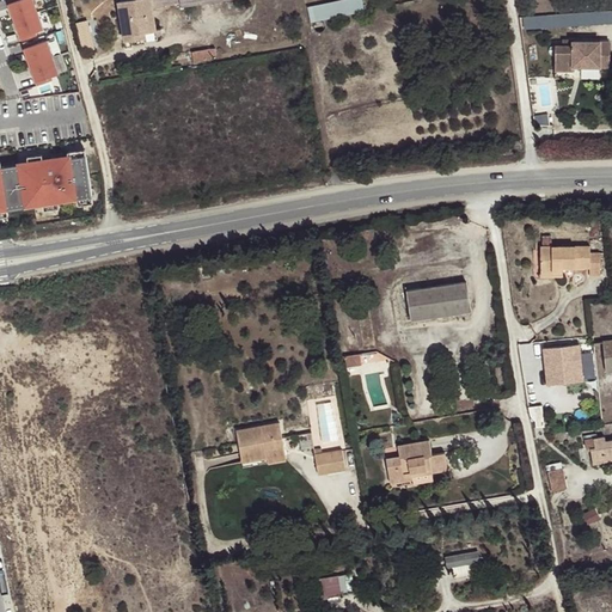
[(34,0),(25,0),(10,6),(20,43),(44,34),(34,0)]
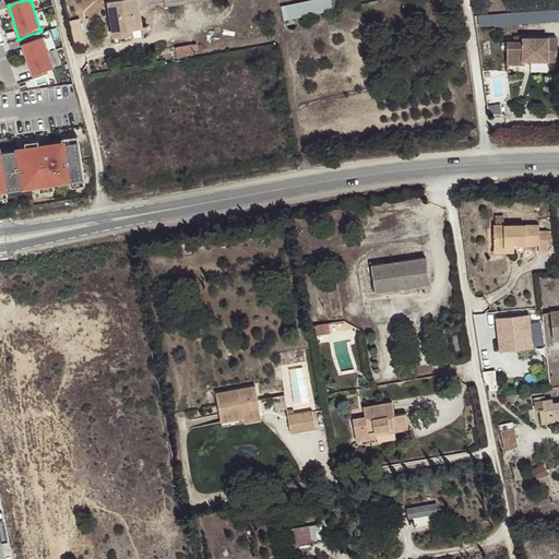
[(139,7),(138,0),(118,0),(108,1),(114,36),(143,32),(139,7)]
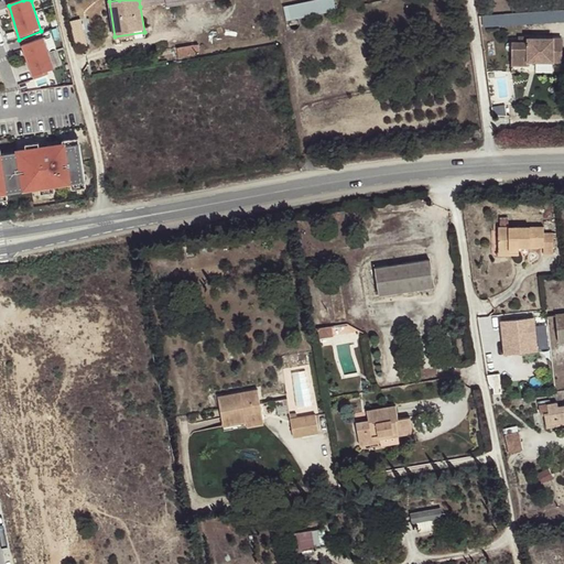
[(336,0),(301,0),(285,1),(288,17),(338,12),(336,0)]
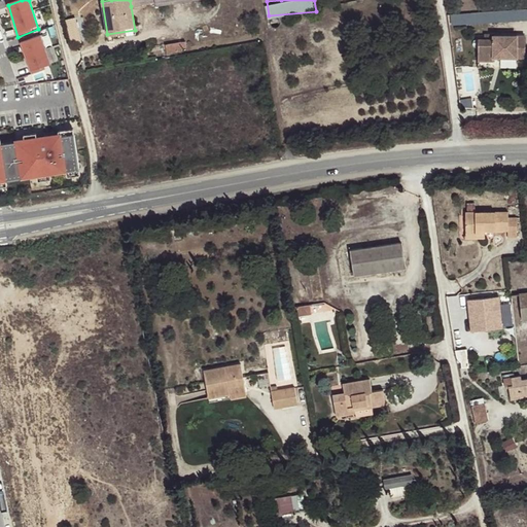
[(526,20),(526,8),(501,10),(471,13),(472,24),(526,20)]
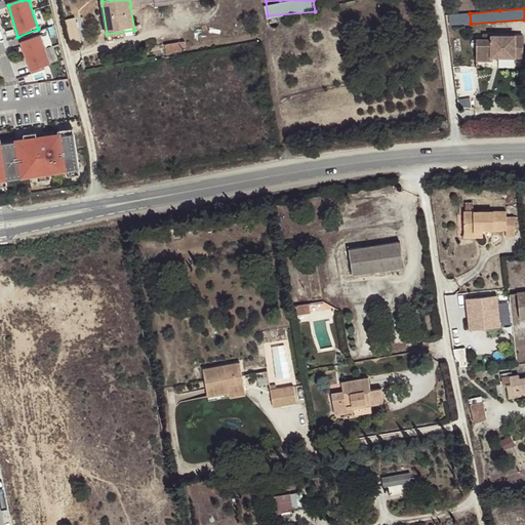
[(75,17),(66,21),(71,41),(82,42),(75,17)]
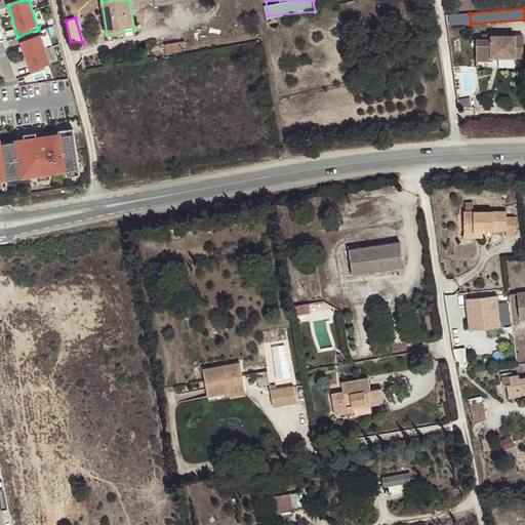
[(41,36),(19,44),(31,74),(51,67),(41,36)]
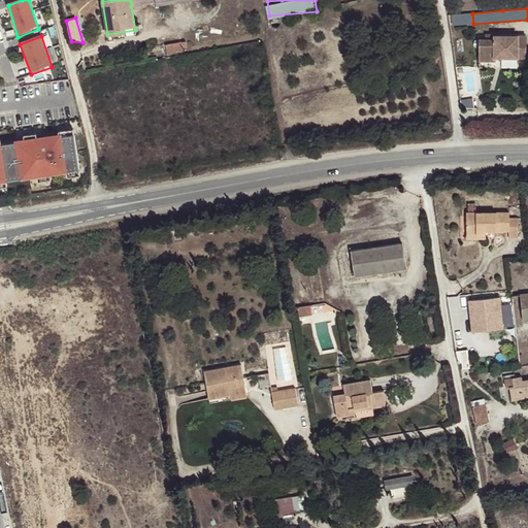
[(518,36),(495,36),(494,39),(481,40),(480,60),(495,60),(495,57),(517,58),(518,36)]
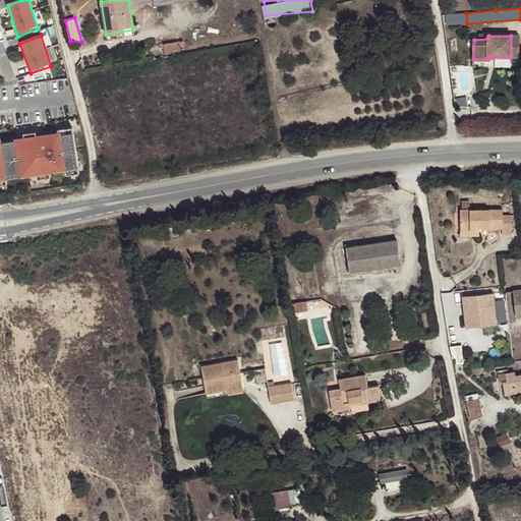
[(180,42),(165,44),(166,52),(180,50),(180,42)]
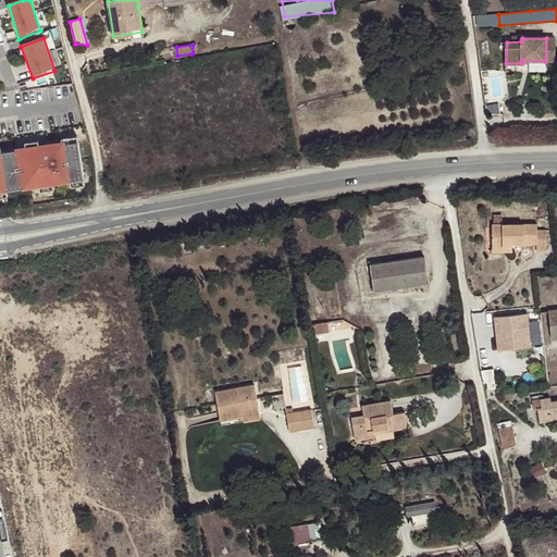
[(78,145),(0,157),(0,197),(85,184),(78,145)]
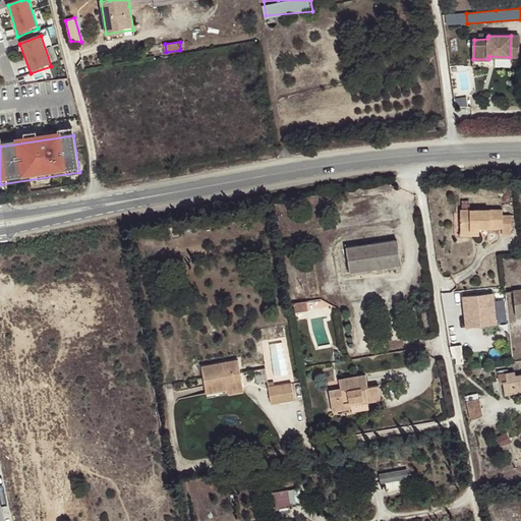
[(460,210),(460,230),(479,230),(479,229),(503,228),(503,235),(511,235),(511,215),(503,215),(503,210),(460,210)]
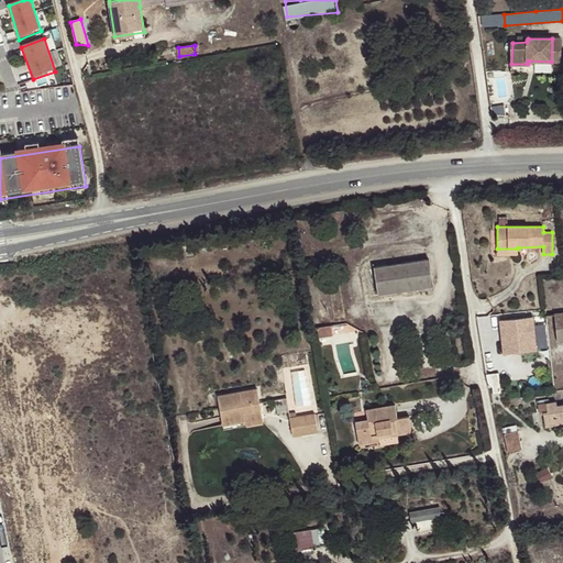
[(429,261),(375,269),(378,295),(432,287),(429,261)]
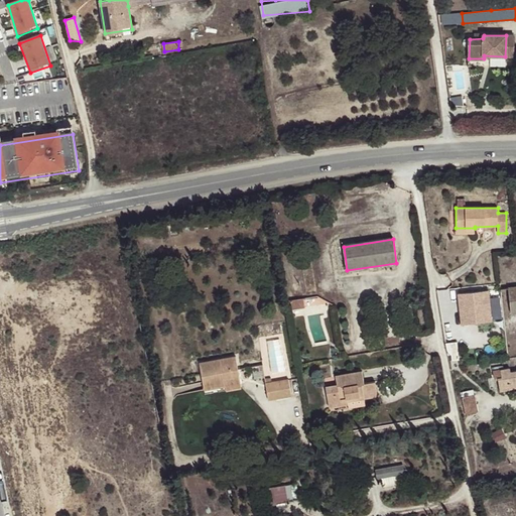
[(491,315),(489,290),(459,293),(462,325),(476,323),(476,317),(480,316),(491,315)]
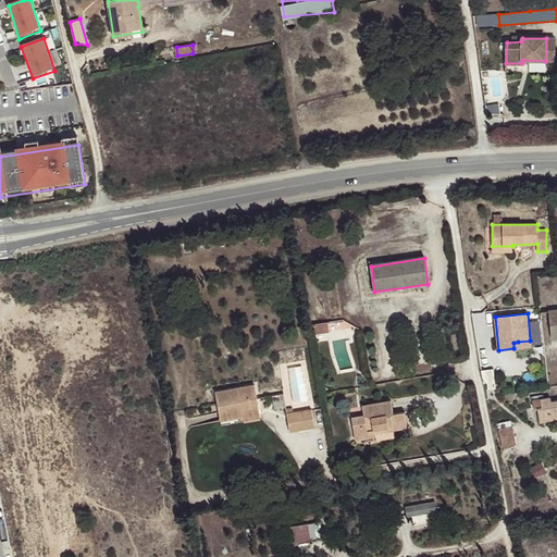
[(327,323),(314,325),(316,334),(329,332),(327,323)]
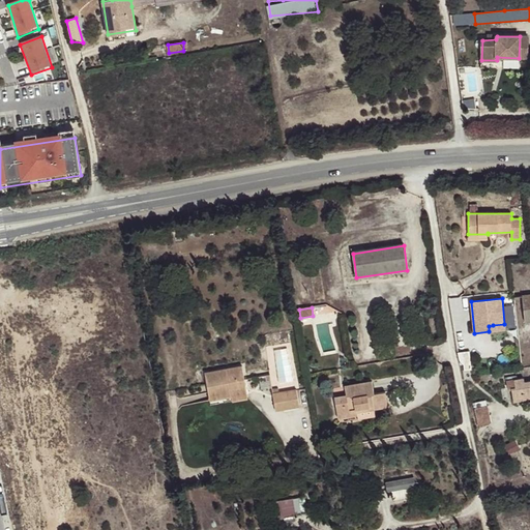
[(208,400),(231,395),(230,390),(245,387),(241,365),(204,373),(208,400)]
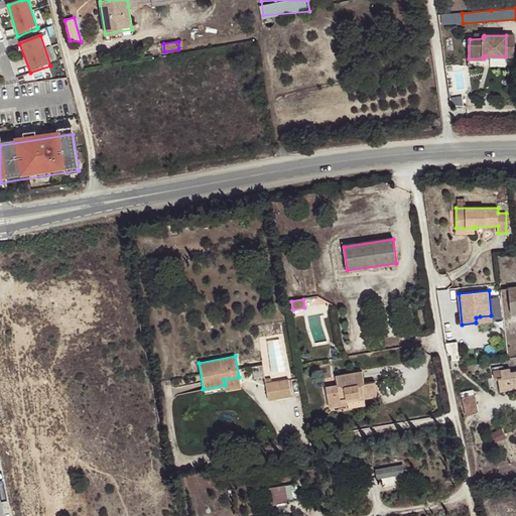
[(515,370),(510,372),(510,368),(494,371),(496,378),(498,378),(500,388),(509,387),(509,389),(515,387),(515,370)]
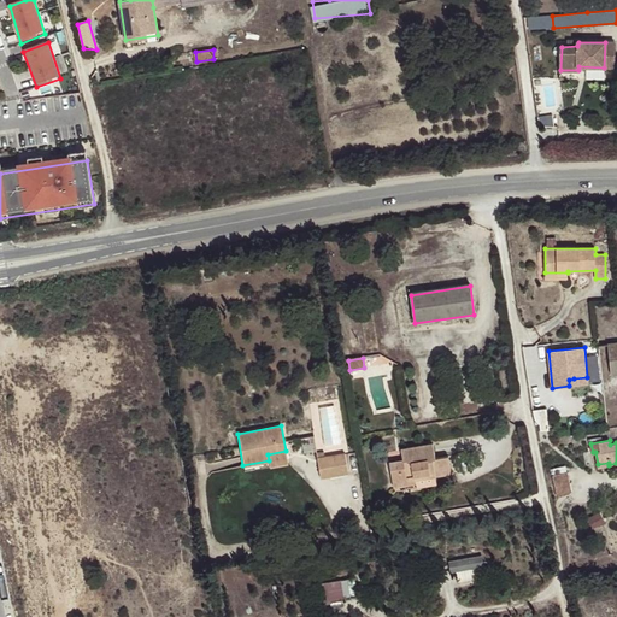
[(394,487),(416,483),(416,481),(435,477),(452,474),(448,457),(435,459),(433,445),(401,450),(403,459),(391,462),(394,487)]
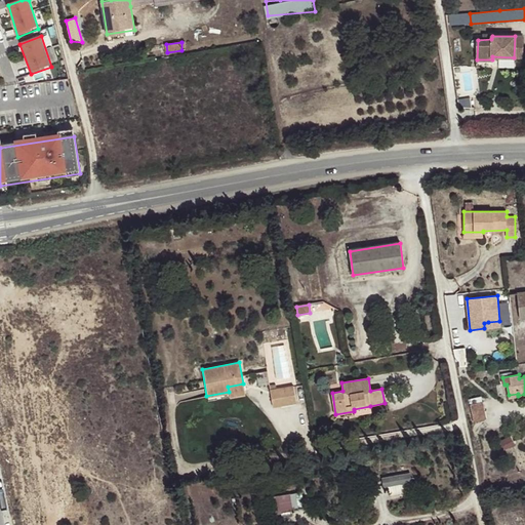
[(228,387),(229,392),(230,398),(245,395),(243,384),(228,387)]
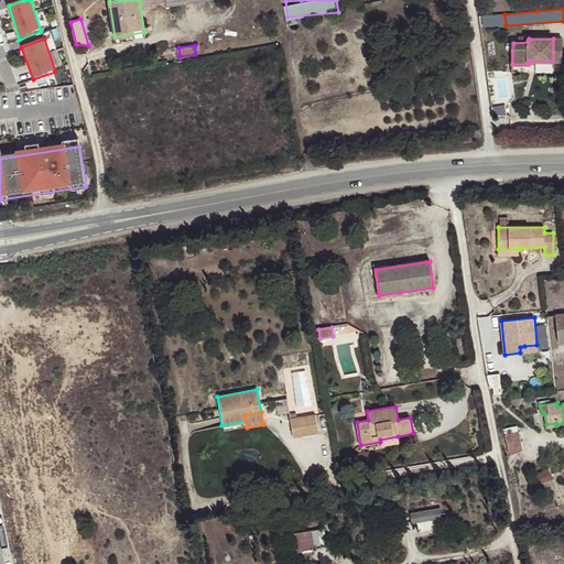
[(315,415),(290,420),(293,436),(317,432),(315,415)]
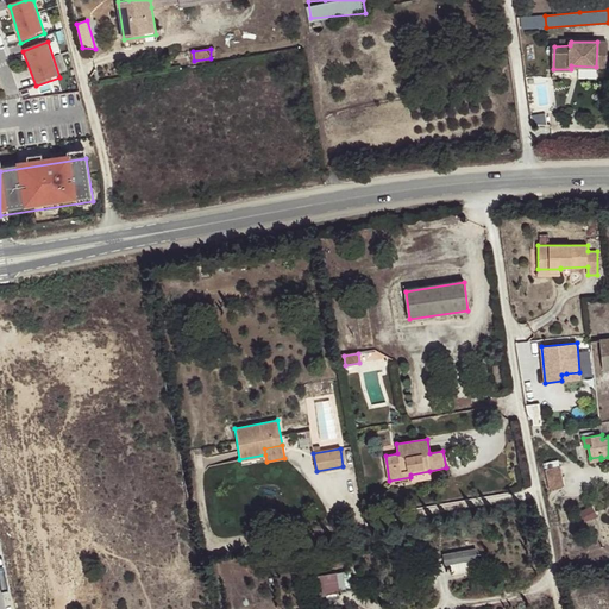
[(560,466),(546,469),(550,489),(564,487),(560,466)]
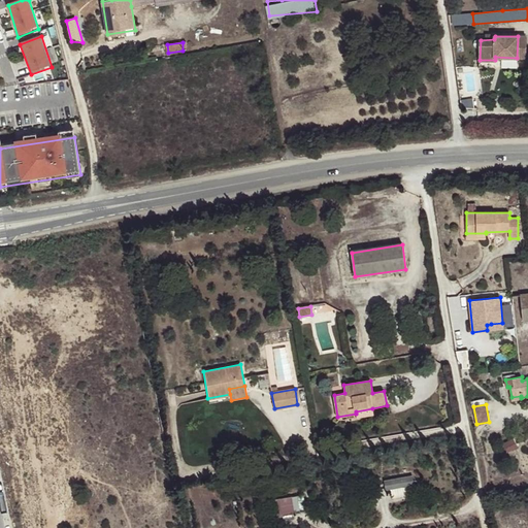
[(356,411),(356,414),(357,418),(373,415),(372,408),(356,411)]
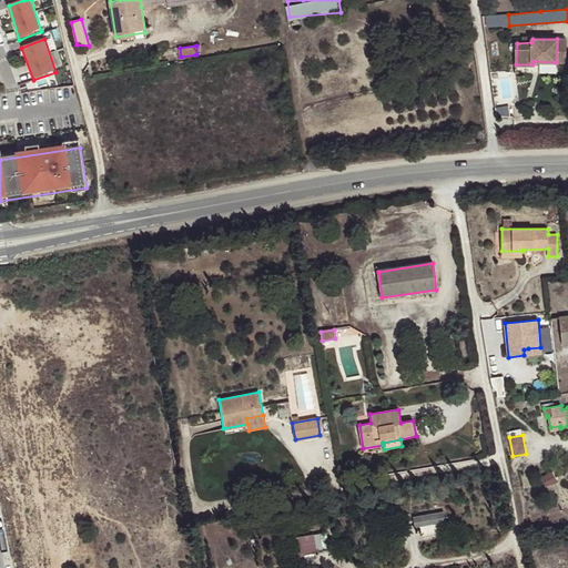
[(417,514),(421,534),(449,529),(447,509),(417,514)]
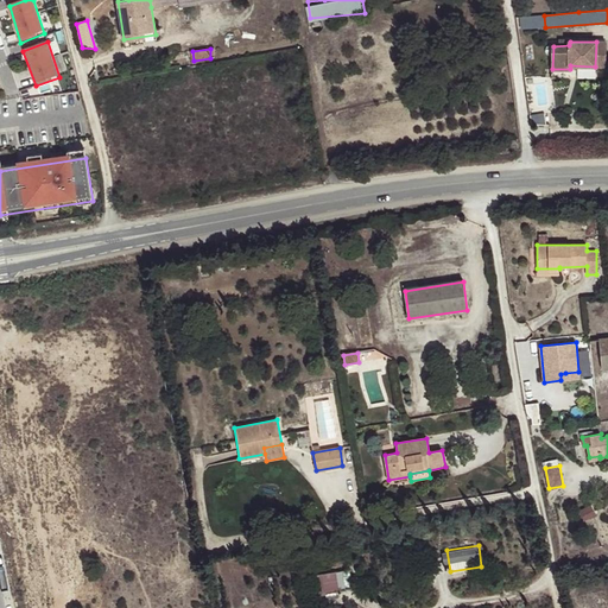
[(325,590),(347,588),(343,569),(323,572),(325,590)]
